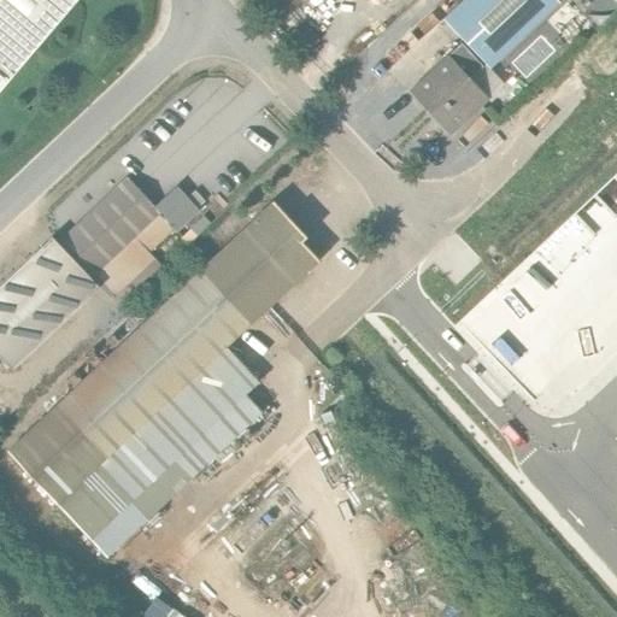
[(0,0),(0,88),(75,0),(0,0)]
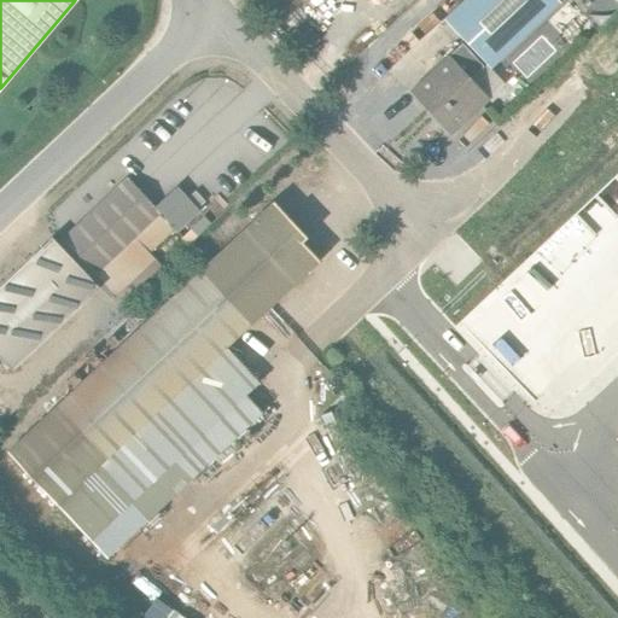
[(491,69),(560,4),(557,0),(462,0),(443,18),(462,40),(491,69)]
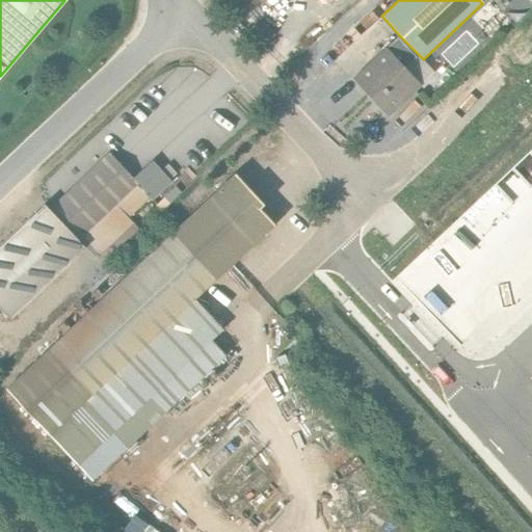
[(416,57),(397,36),(352,78),(387,116),(433,73),(418,55),(416,57)]
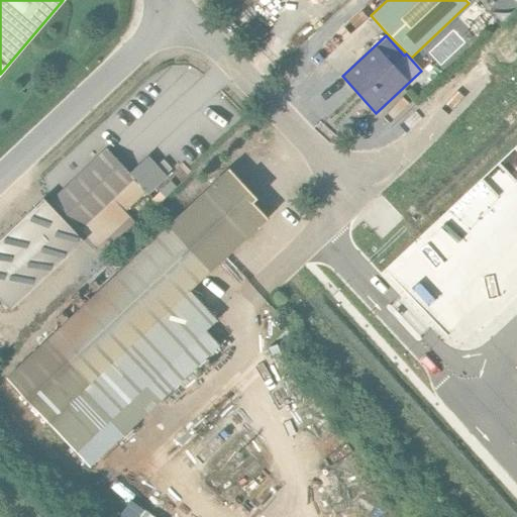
[(484,139),(486,179),(516,178),(515,150),(504,150),(504,138),(484,139)]
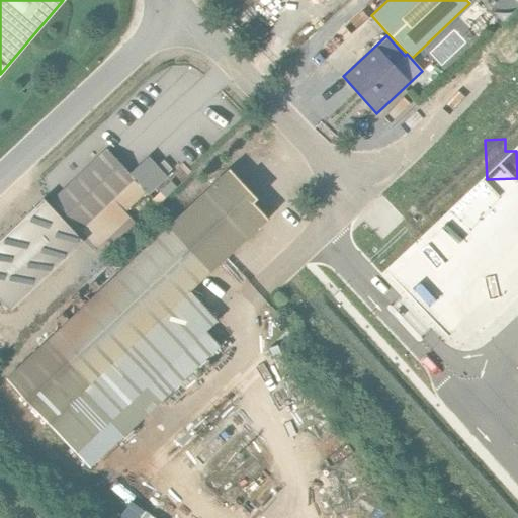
[(0,238),(0,299),(9,310),(83,242),(97,254),(134,223),(125,212),(171,169),(163,159),(156,165),(147,156),(130,172),(105,148),(48,202),(42,198),(0,238)]
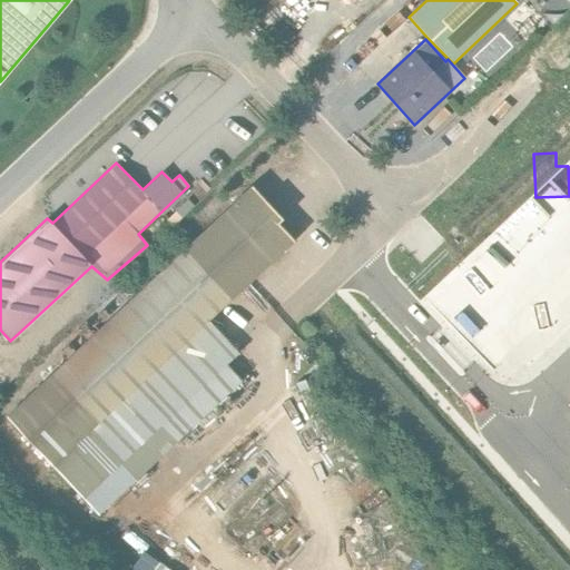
[(208,320),(293,239),(277,223),(282,218),(252,185),(5,415),(98,516),(241,381),(226,364),(238,353),(214,326),(208,320)]
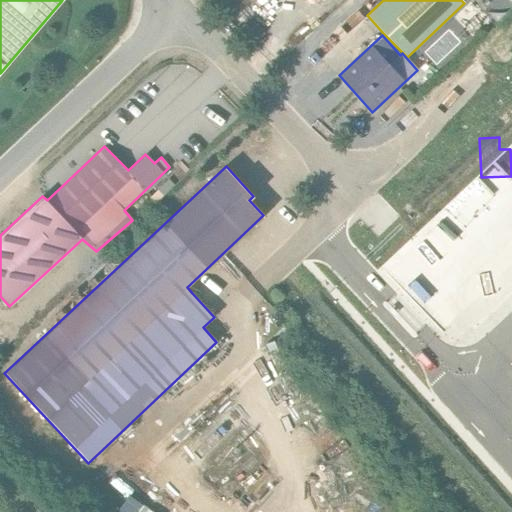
[(117,511),(162,511),(129,491),(117,511)]
